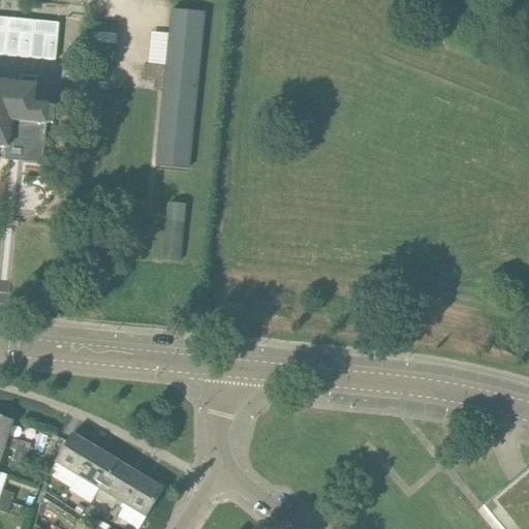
[(165,82),(157,165),(187,168),(204,13),(173,10),(166,68),(145,65),(143,79),(165,82)]
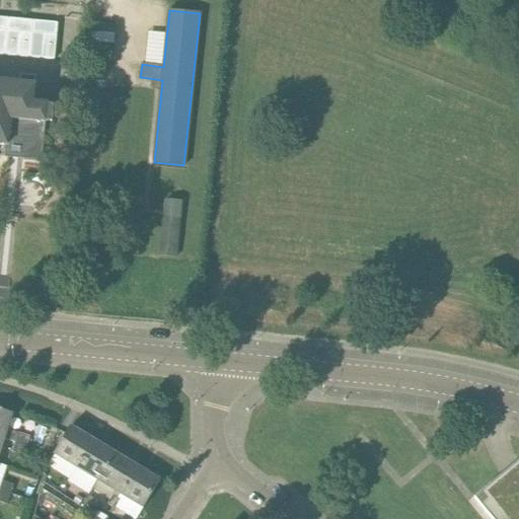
[(58,23),(0,17),(0,55),(54,61),(58,23)]
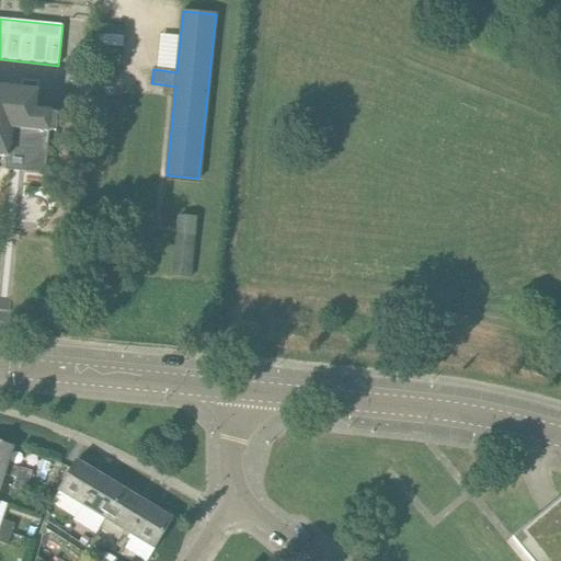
[(112,35),(107,73),(124,76),(128,37),(112,35)]
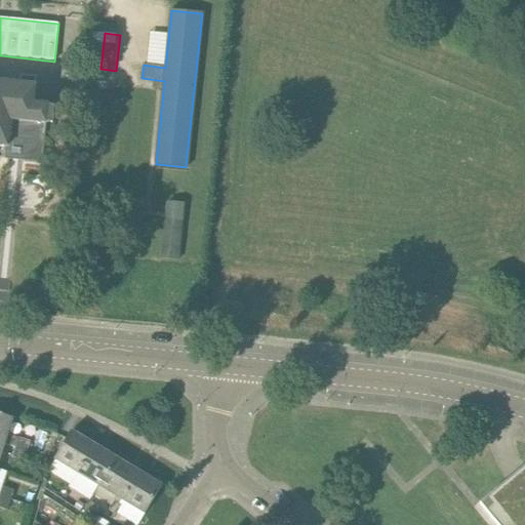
[(0,147),(7,149),(7,147),(14,148),(25,149),(24,160),(40,161),(44,124),(52,125),(54,108),(47,107),(47,106),(33,105),(35,86),(0,82),(0,147)]
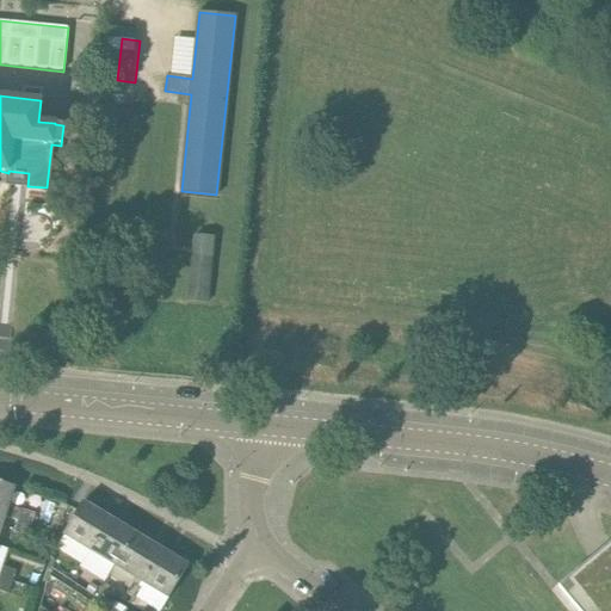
[(208,303),(213,255),(192,253),(187,301),(208,303)]
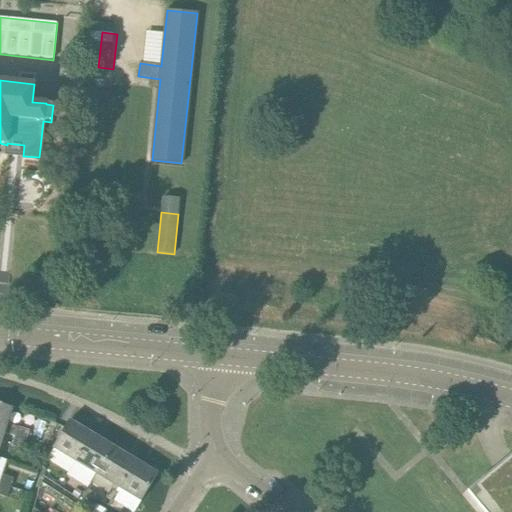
[(0,404),(0,433),(3,434),(12,409),(0,404)]
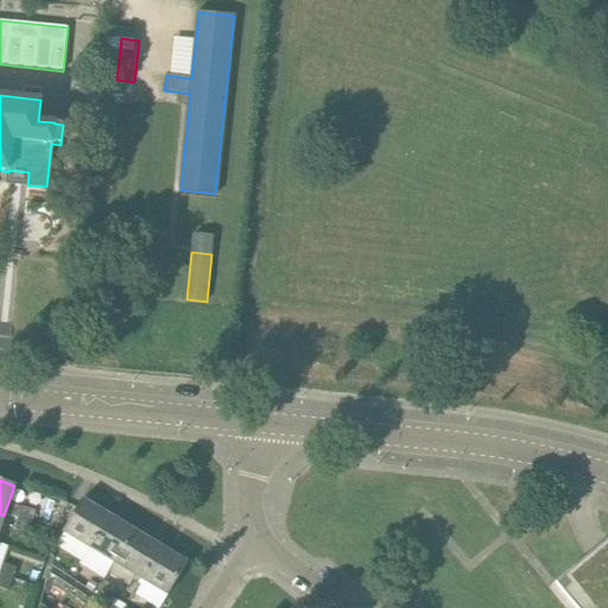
[(64,532),(90,549),(109,517),(83,500),(64,532)]
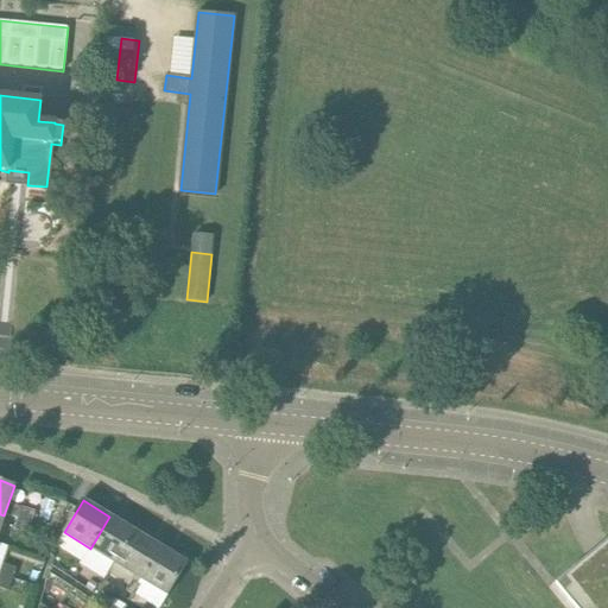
[(23,507),(18,519),(32,524),(36,512),(23,507)]
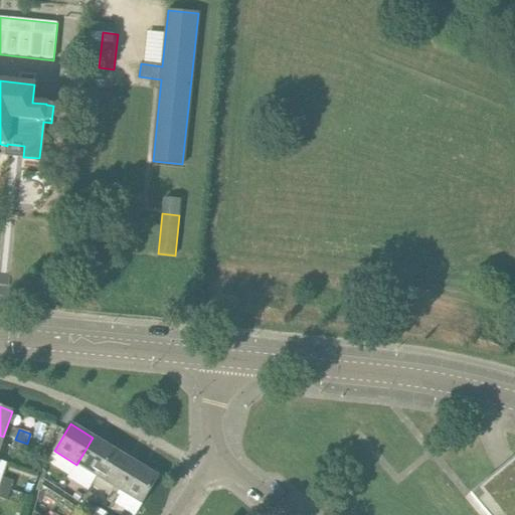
[(93,438),(76,465),(99,478),(115,451),(93,438)]
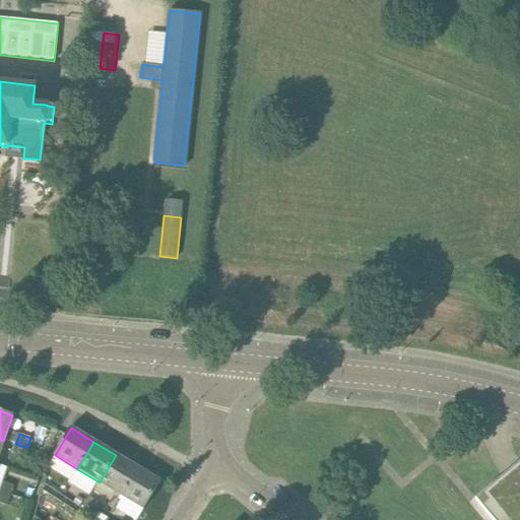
[(27,448),(15,444),(12,454),(24,458),(27,448)]
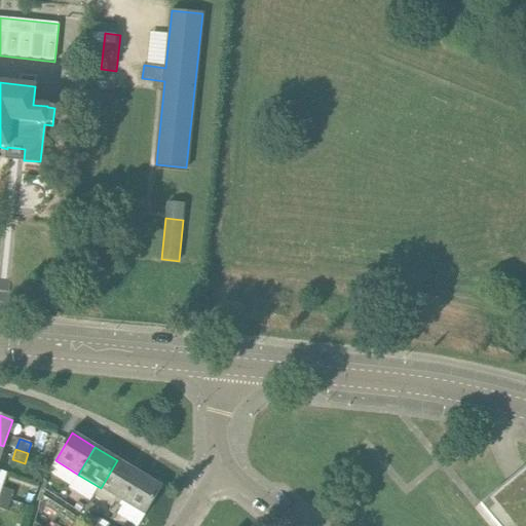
[(117,460),(101,488),(122,501),(139,474),(117,460)]
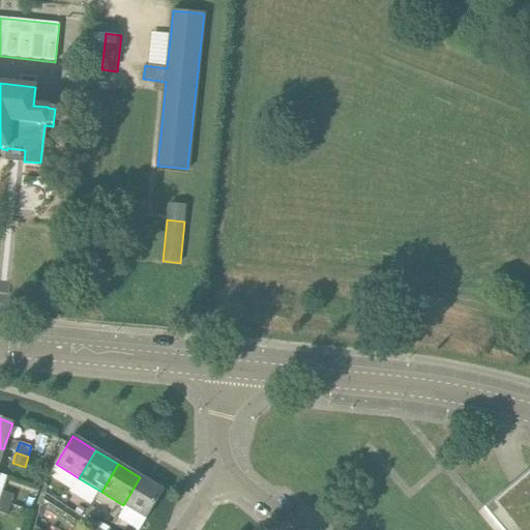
[(529,529),(529,476),(488,512),(486,509),(483,510),(500,529),(529,529)]
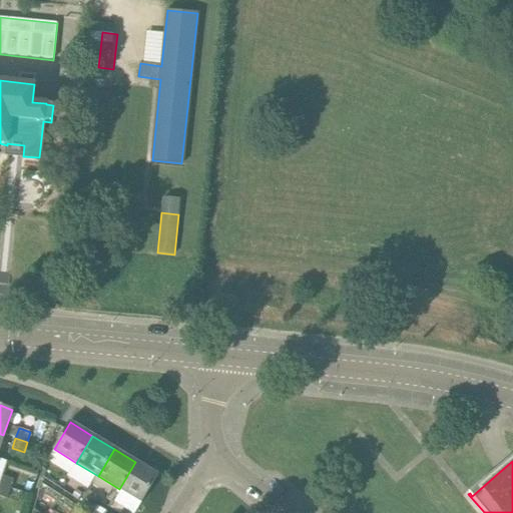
[(135,462),(119,489),(142,502),(158,476),(135,462)]
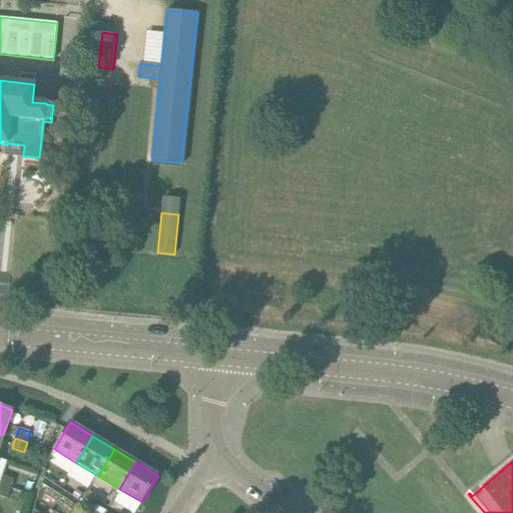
[(2,476),(0,482),(0,485),(10,489),(13,479),(2,476)]
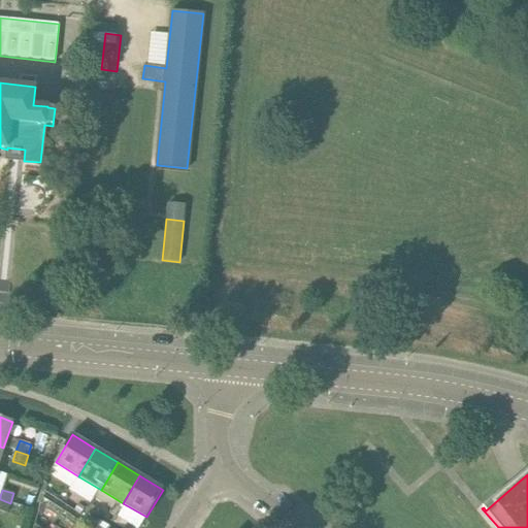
[(10,503),(0,499),(0,510),(7,514),(10,503)]
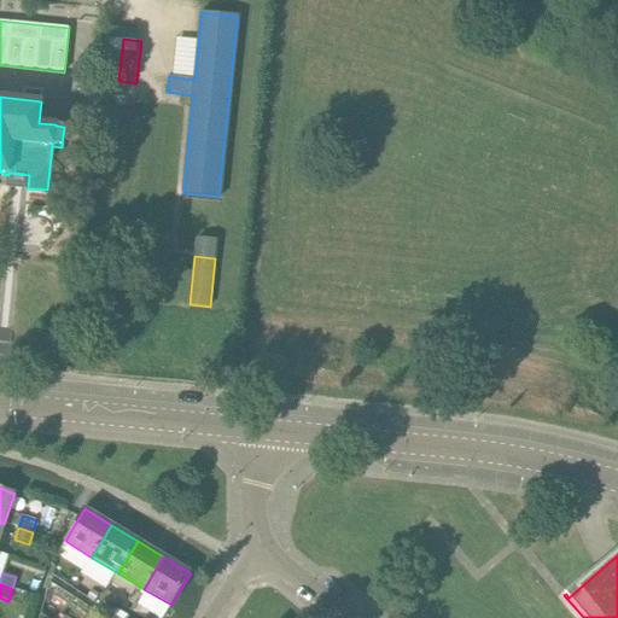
[(94,602),(99,594),(92,589),(87,598),(94,602)]
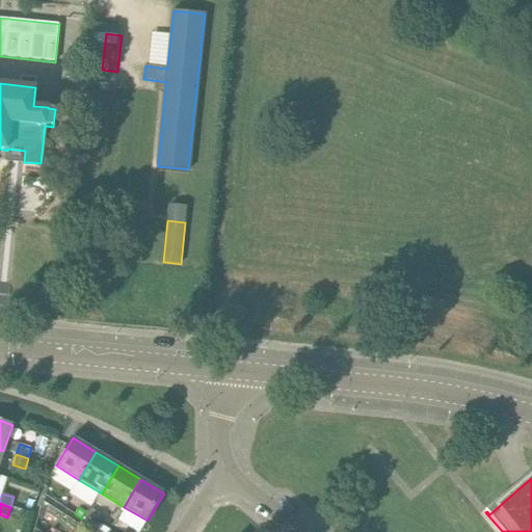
[(99,511),(91,508),(84,519),(99,519),(99,511)]
